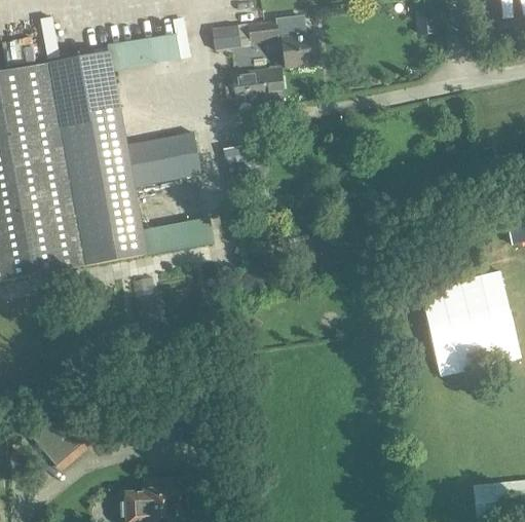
[(416,13),(437,11),(436,0),(415,0),(416,13)]
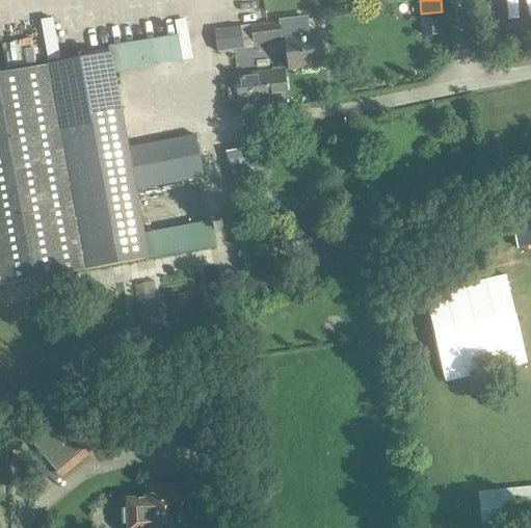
[(282,40),(282,36),(280,19),(251,23),(254,44),(271,41),(282,40)]
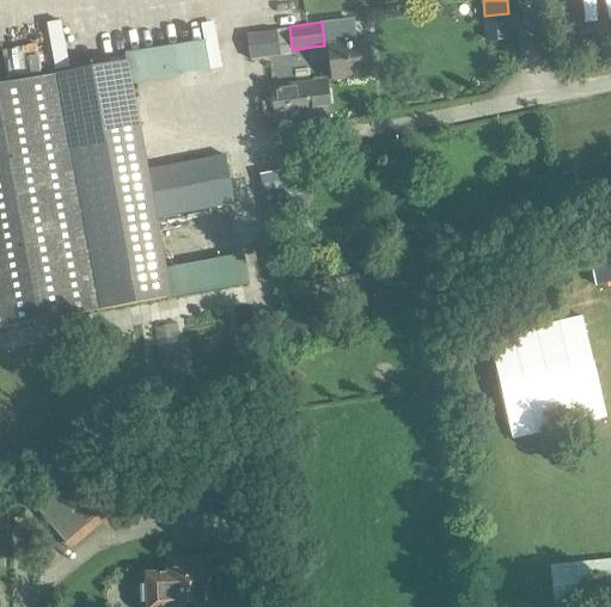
[(292,50),(289,26),(277,28),(281,53),(292,51),(292,50)]
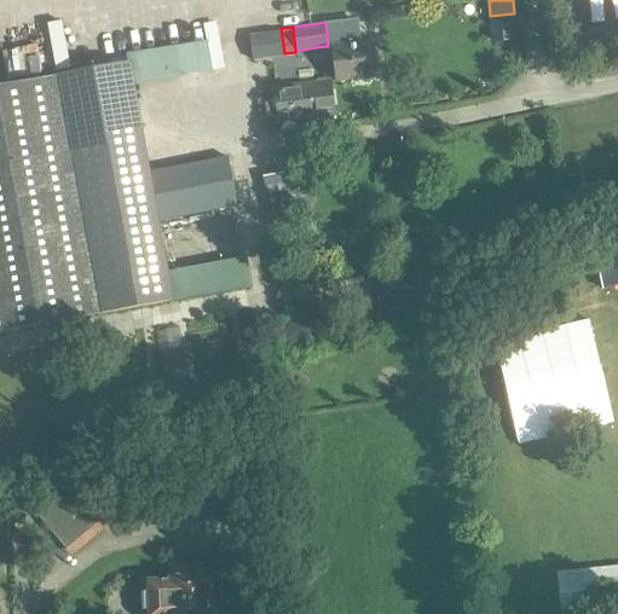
[(284,53),(281,28),(249,32),(253,58),(284,53)]
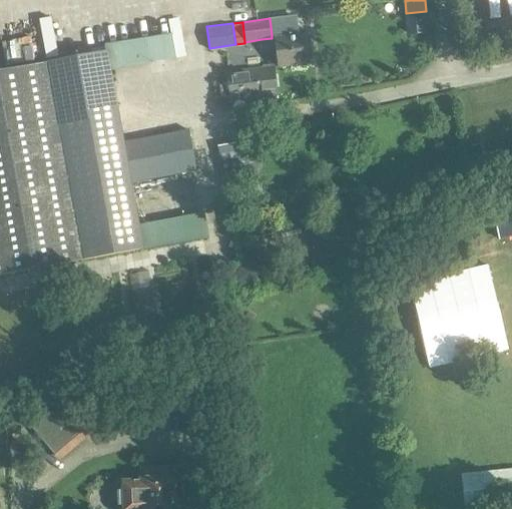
[(175,52),(171,30),(105,42),(106,49),(107,49),(110,64),(175,52)]
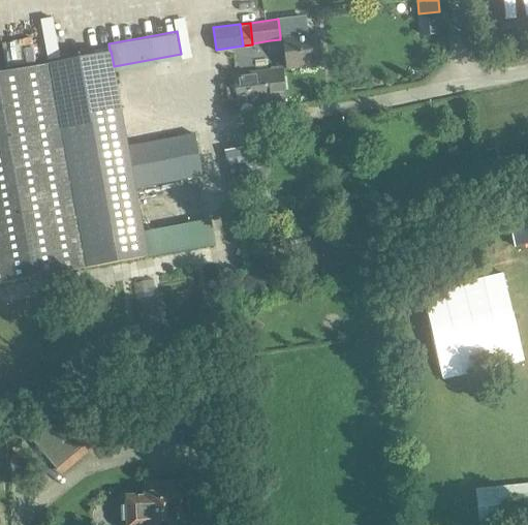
[(280,39),(270,40),(271,52),(285,50),(287,66),(320,62),(316,33),(284,37),(284,35),(280,36),(280,39)]
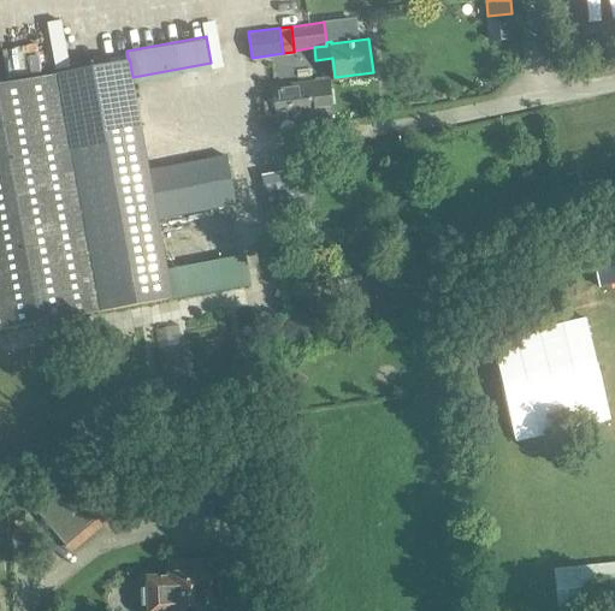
[(128,59),(55,72),(99,309),(172,296),(167,266),(158,214),(148,165),(132,77),(129,59),(128,59)]
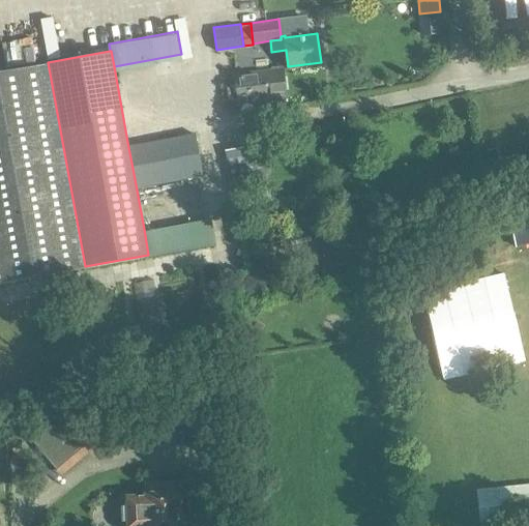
[(48,62),(0,70),(0,282),(85,266),(48,62)]
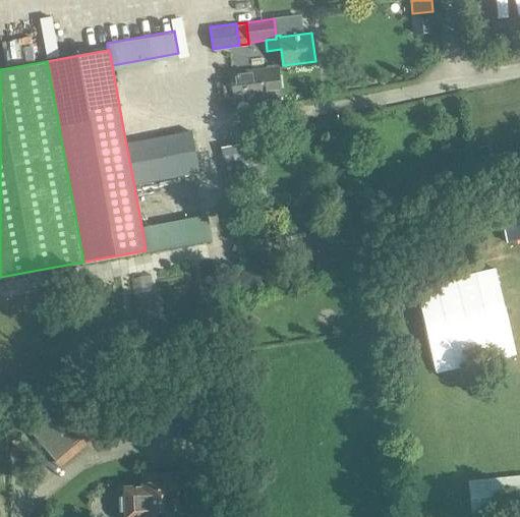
[(254,106),(270,104),(269,96),(280,94),(277,66),(231,72),(234,100),(253,97),(254,106)]
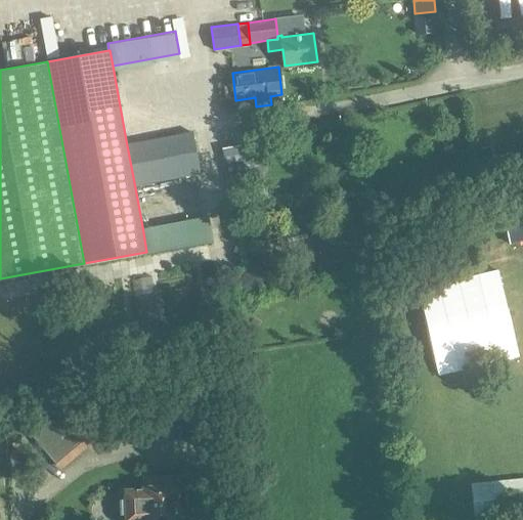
[(200,170),(192,128),(126,140),(134,182),(200,170)]
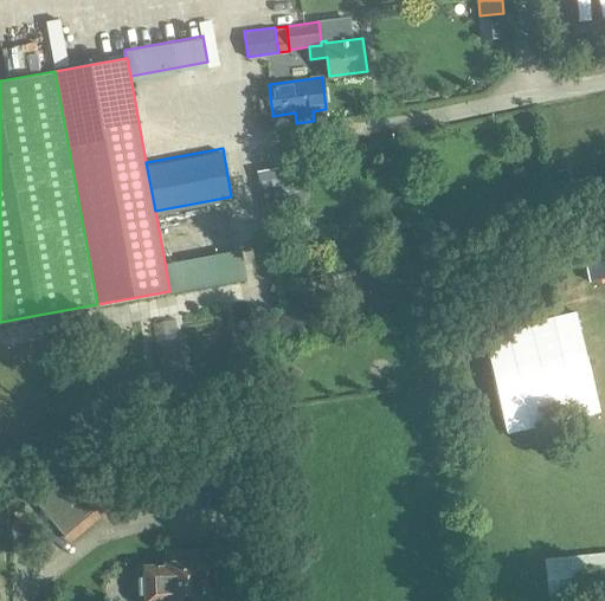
[(306,194),(300,162),(257,170),(264,212),(297,206),(306,194)]
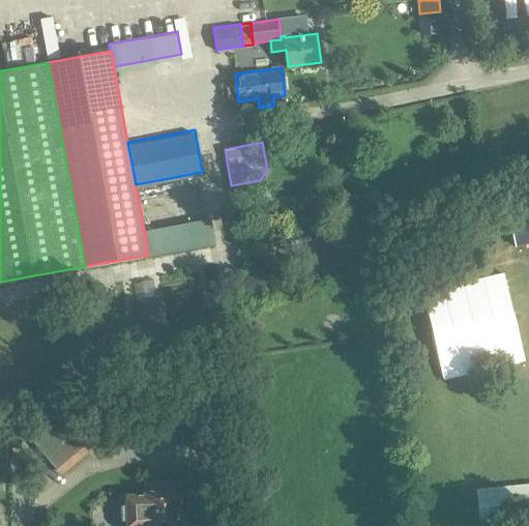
[(528,212),(509,218),(516,246),(528,242),(528,212)]
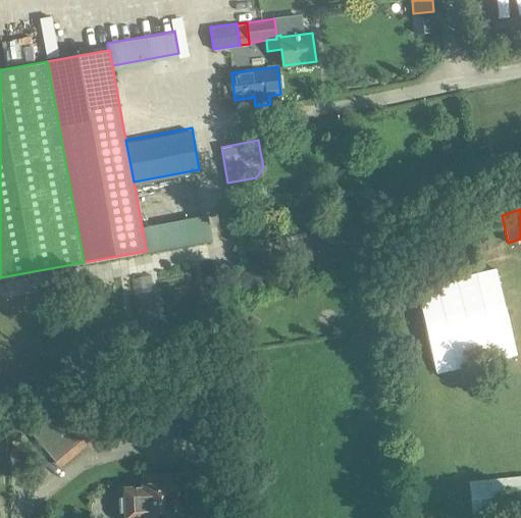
[(212,239),(208,213),(142,225),(146,251),(212,239)]
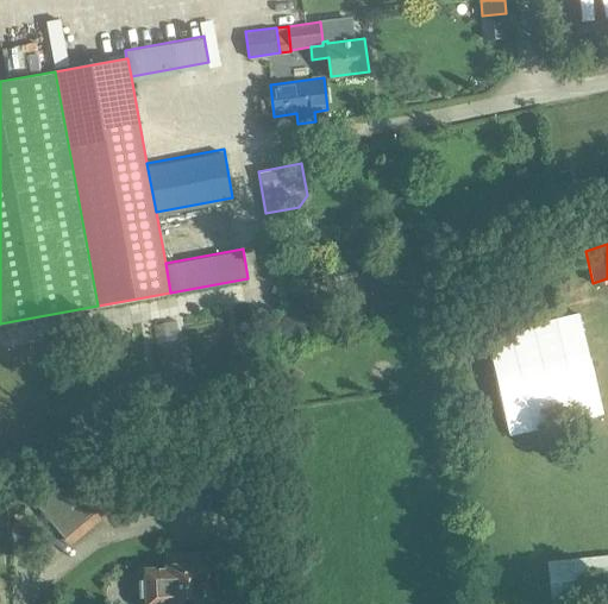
[(295,304),(274,321),(288,340),(311,325),(295,304)]
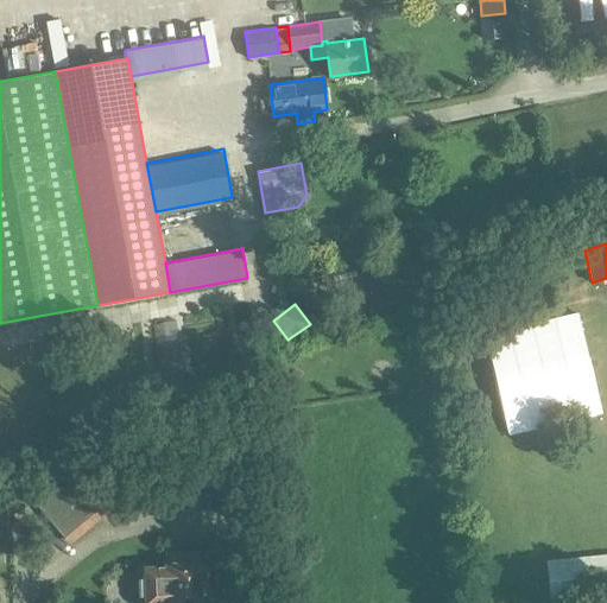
[(188,394),(176,308),(153,311),(166,398),(188,394)]
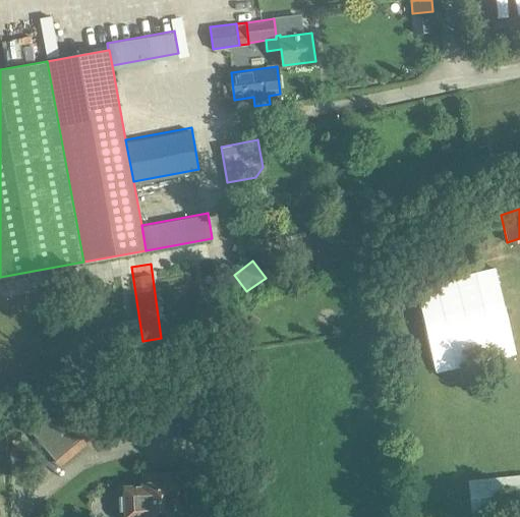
[(62,465),(115,421),(110,416),(132,398),(114,376),(103,386),(102,385),(66,414),(61,409),(52,416),(45,408),(26,423),(62,465)]
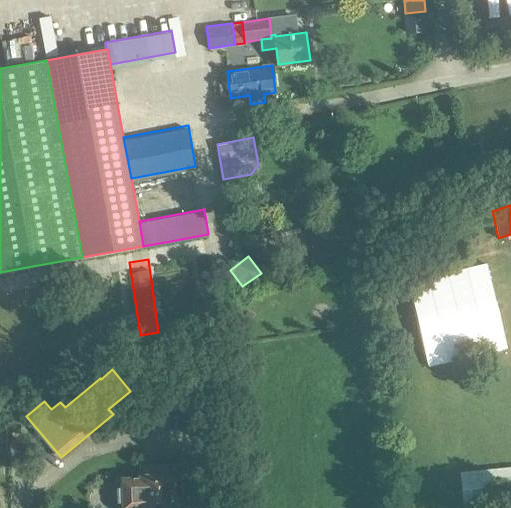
[(510,466),(461,472),(464,507),(510,502),(510,466)]
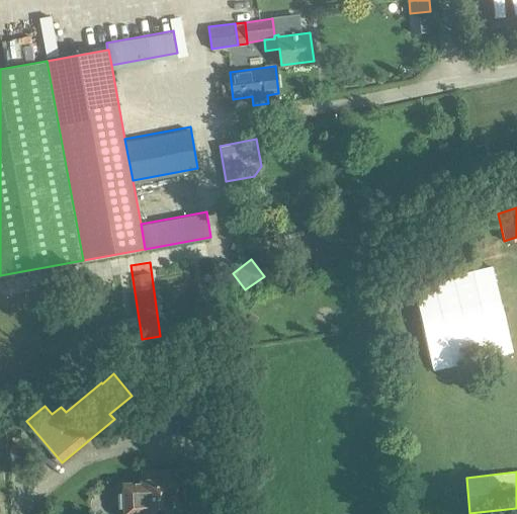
[(185,480),(146,482),(122,484),(123,513),(178,513),(177,493),(186,493),(185,480)]
